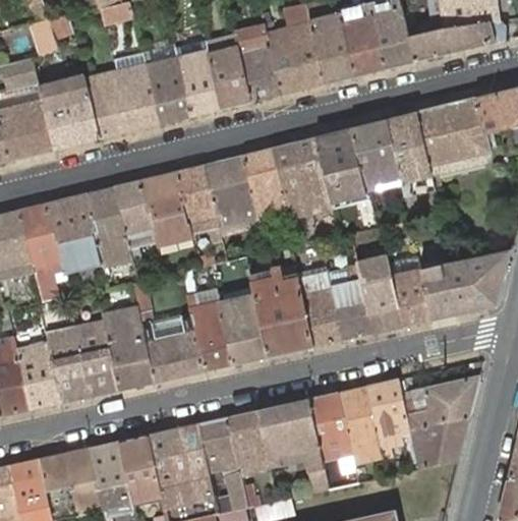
[(0,8),(5,7),(2,0),(25,0),(30,10),(36,10),(40,19),(48,17),(41,0),(0,0),(0,8)]
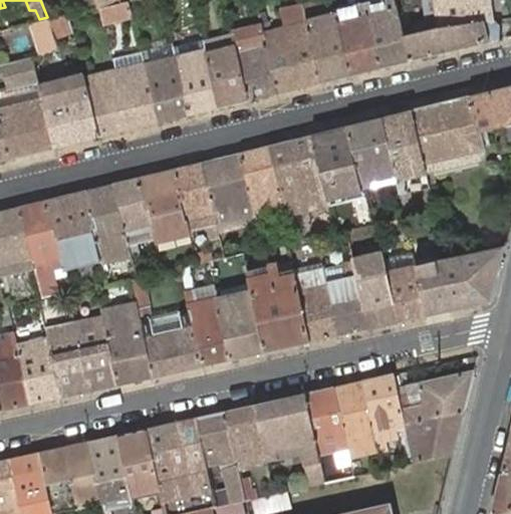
[(93,0),(97,8),(108,6),(106,0),(93,0)]
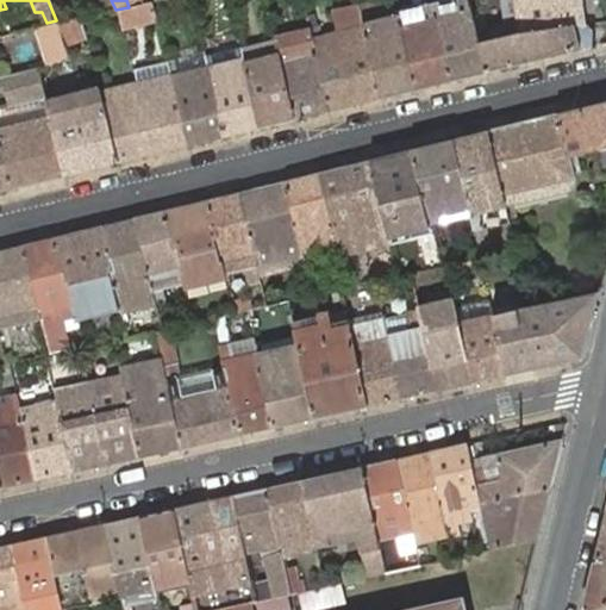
[(383,0),(356,6),(361,23),(379,98),(413,89),(395,16),(394,11),(392,0),(383,0)]
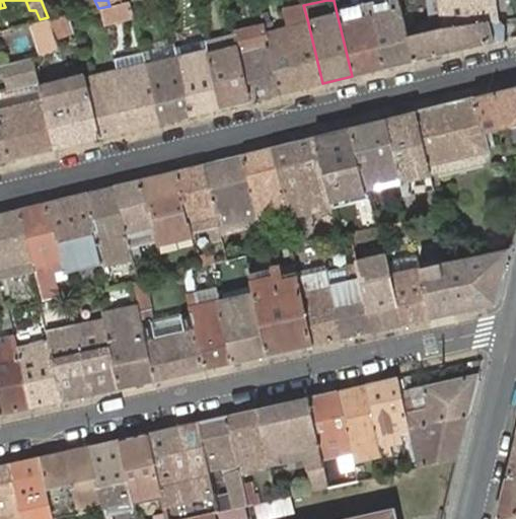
[(350,0),(351,5),(336,9),(337,13),(352,76),(381,69),(368,13),(366,13),(364,4),(366,3),(365,0),(350,0)]
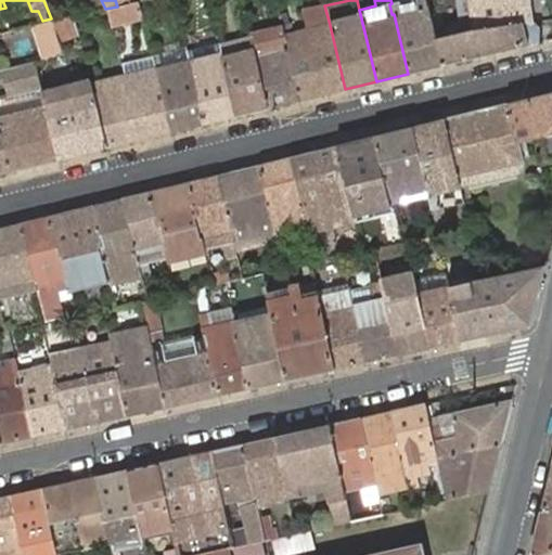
[(398,2),(392,3),(389,4),(392,14),(394,14),(408,74),(440,65),(434,39),(432,30),(423,0),(412,0),(414,10),(401,13),(398,2)]
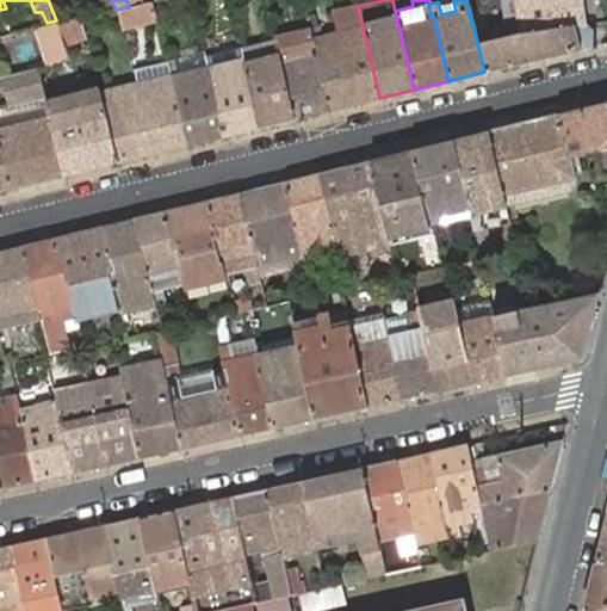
[(583,24),(578,0),(501,0),(506,26),(475,34),(477,43),(574,25),(583,24)]
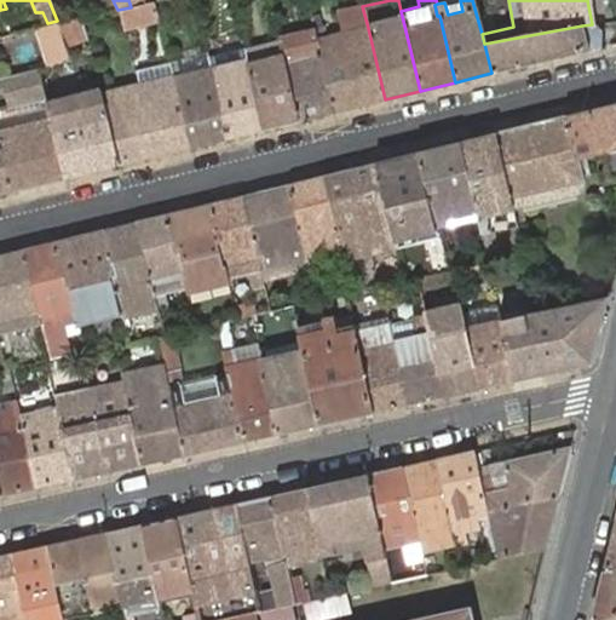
[(131,7),(117,10),(122,29),(157,21),(153,1),(145,3),(138,5),(131,7)]
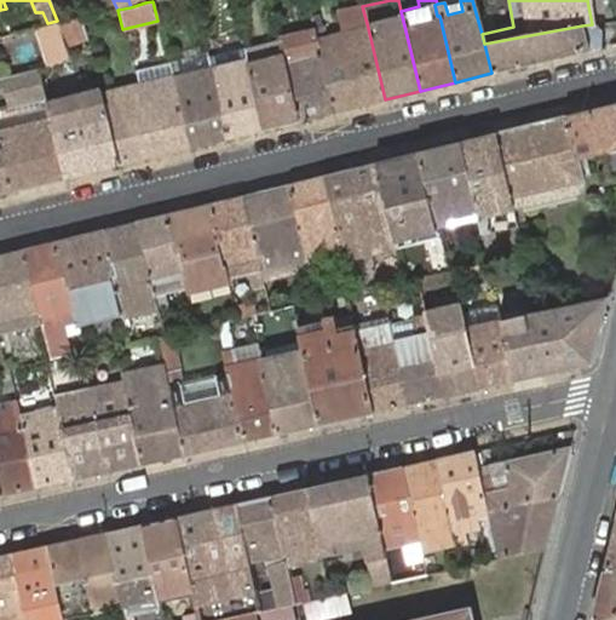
[(323,38),(321,28),(312,30),(312,32),(333,113),(385,99),(367,23),(362,6),(335,13),(340,34),(323,38)]
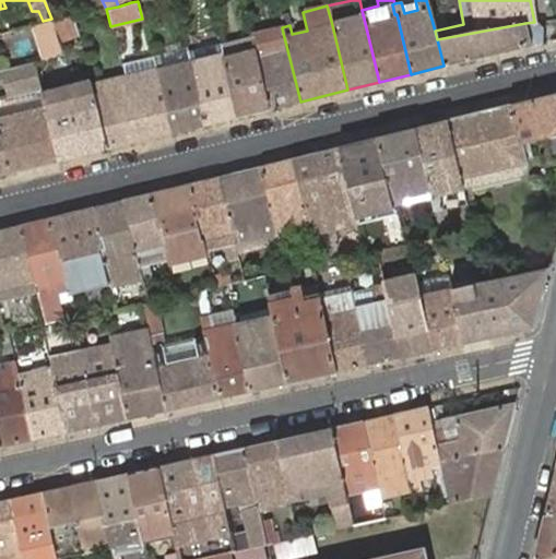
[(73,15),(51,19),(51,21),(59,40),(78,34),(73,19),(73,15)]
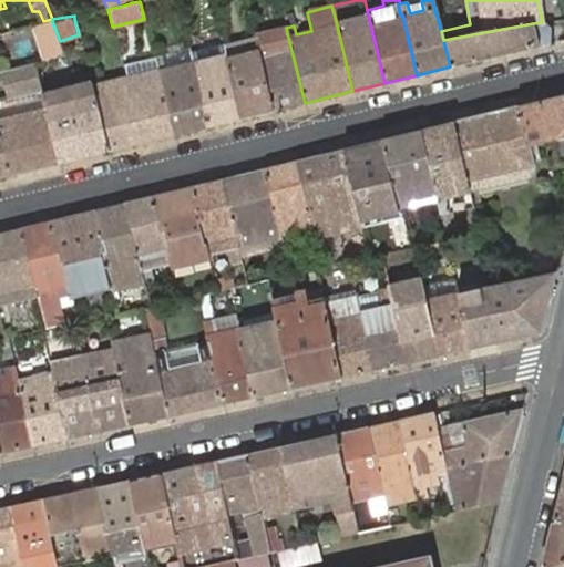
[(43,21),(30,24),(42,61),(51,59),(65,55),(60,41),(52,21),(52,19),(43,21)]
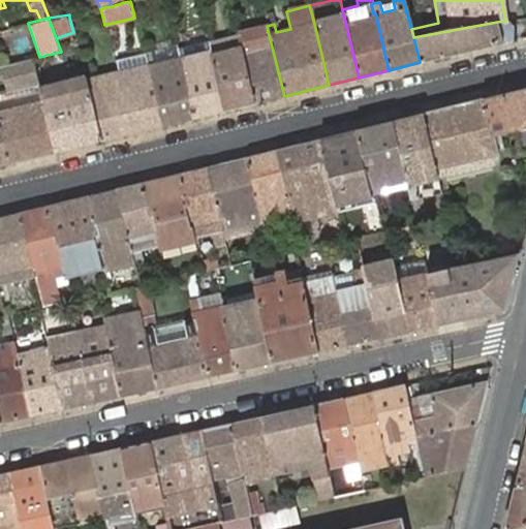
[(512,26),(505,21),(497,22),(413,37),(420,62),(502,42),(511,40),(513,33),(512,26)]
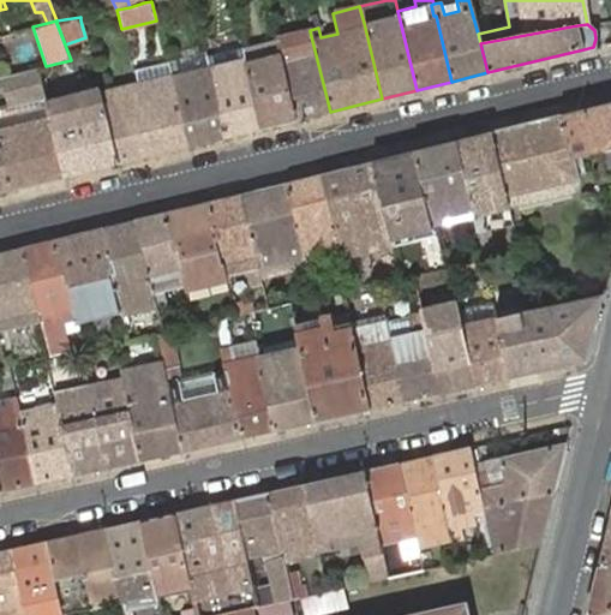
[(310,31),(275,40),(276,43),(279,57),(294,120),(330,112),(310,31)]
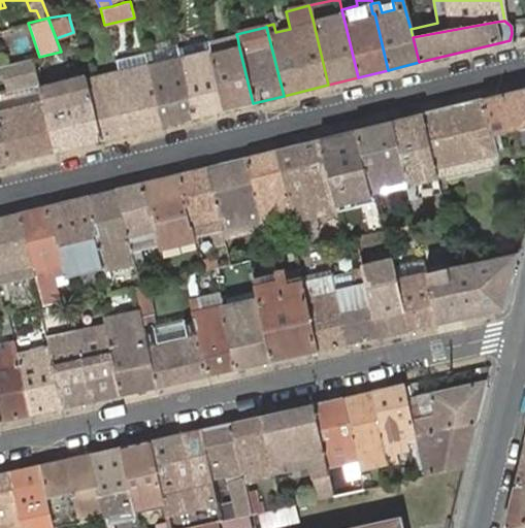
[(237,37),(207,44),(208,51),(209,57),(239,48),(237,37)]
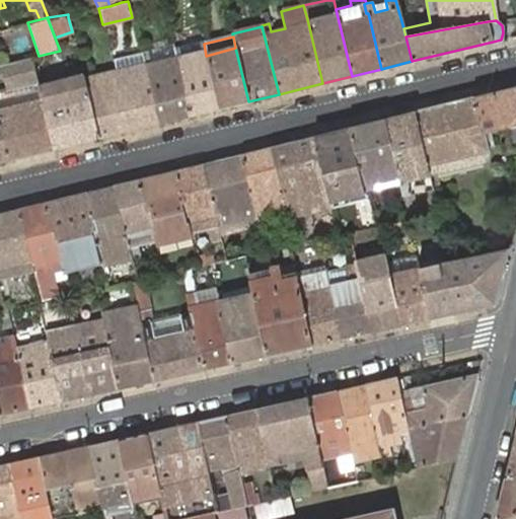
[(204,44),(203,40),(172,47),(175,57),(205,50),(204,44)]
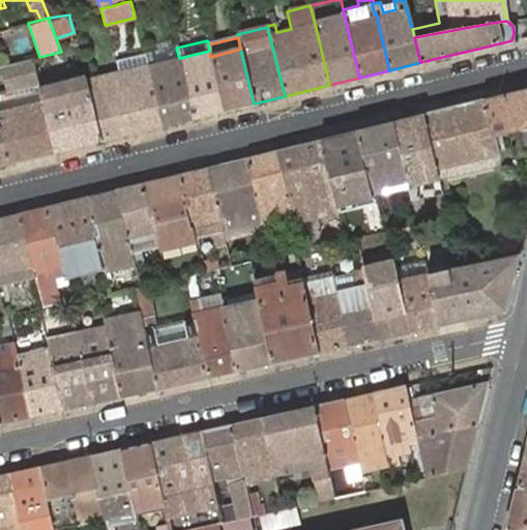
[(176,45),(150,52),(153,65),(179,58),(176,48),(176,45)]
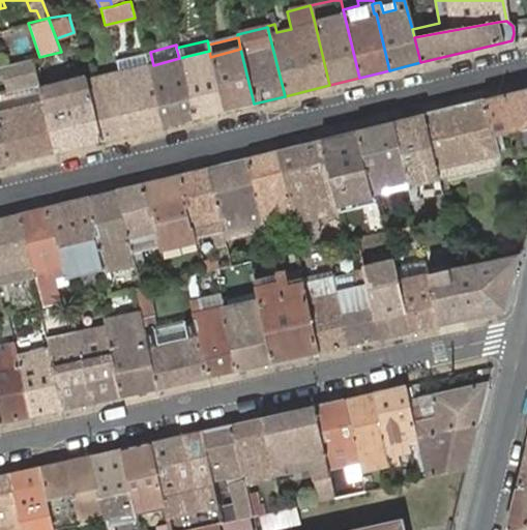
[(224,111),(254,104),(240,49),(210,57),(224,111)]
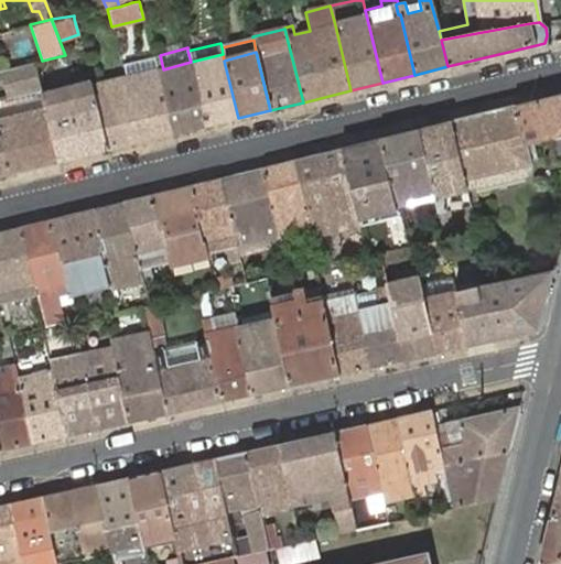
[(206,126),(238,118),(224,61),(223,54),(191,62),(206,126)]
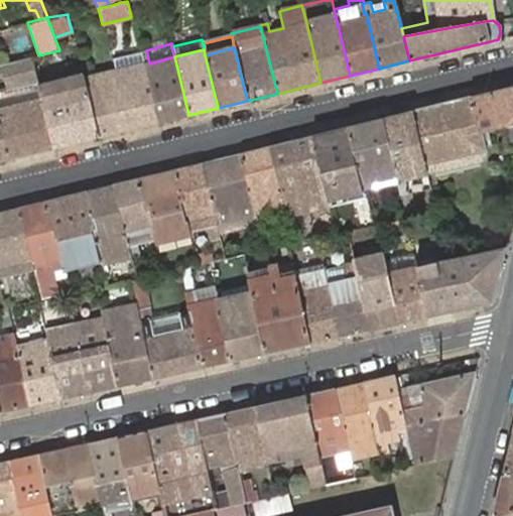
[(146,50),(141,51),(141,53),(144,65),(158,122),(188,115),(174,56),(149,63),(146,50)]
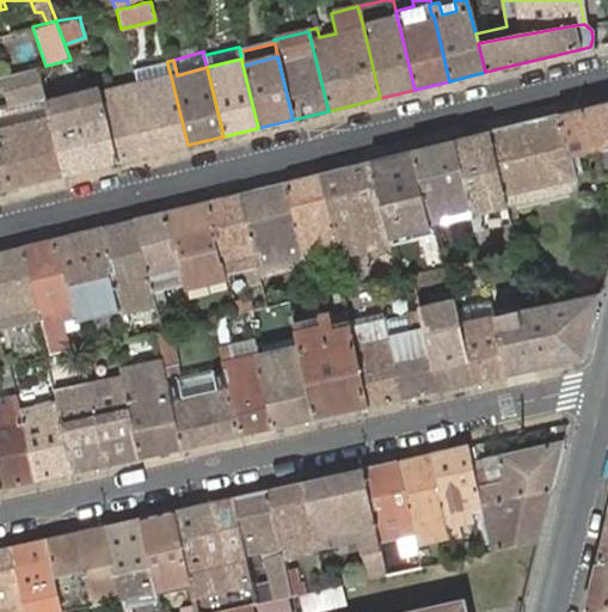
[(167,63),(130,72),(133,79),(134,85),(171,77),(167,63)]
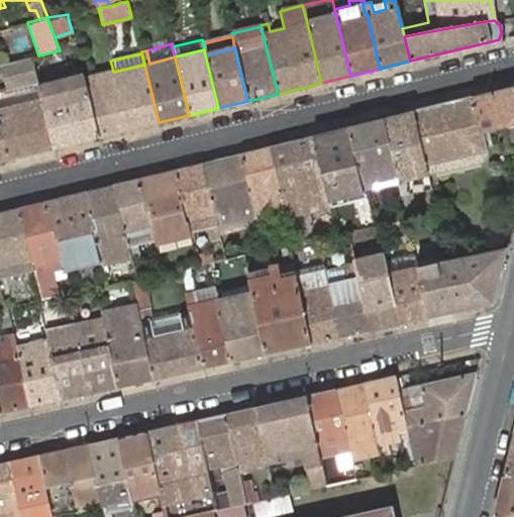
[(0,91),(37,83),(31,57),(0,64),(0,91)]
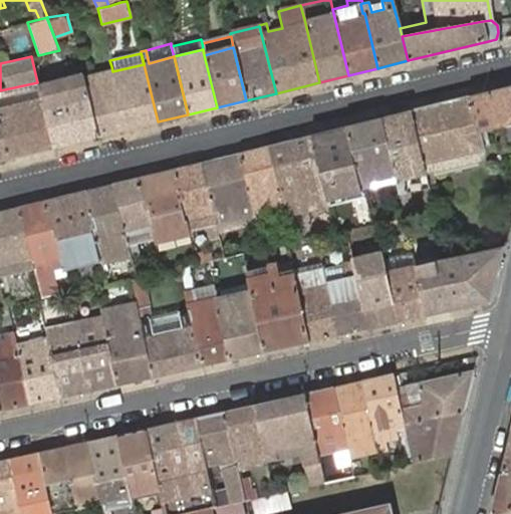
[(126,130),(158,121),(144,64),(112,71),(126,130)]
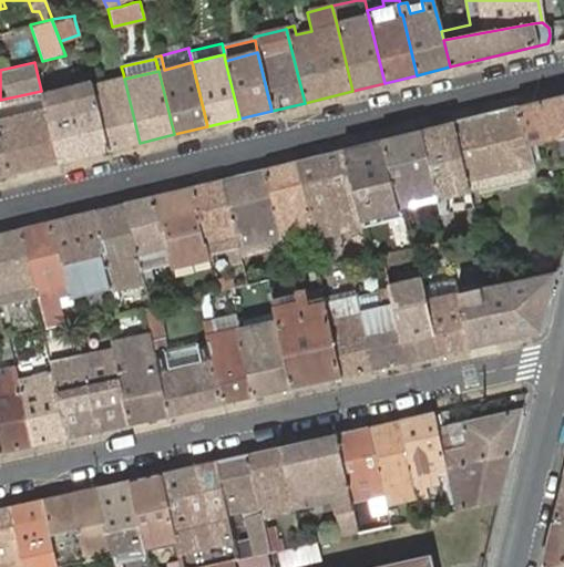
[(108,151),(140,143),(124,79),(123,73),(118,74),(119,81),(92,88),(96,107),(108,151)]
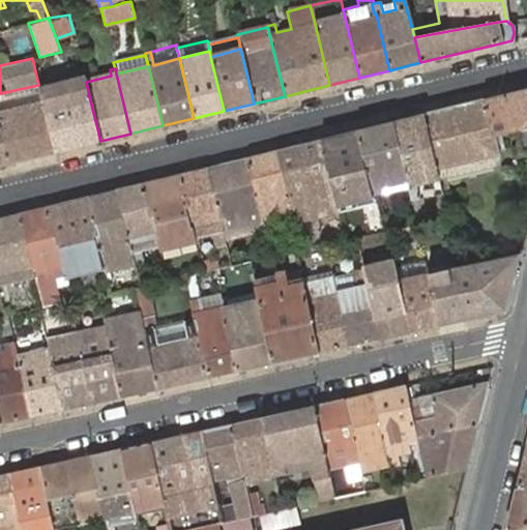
[(86,82),(85,78),(39,88),(40,95),(45,112),(55,152),(100,141),(90,100),(86,82)]
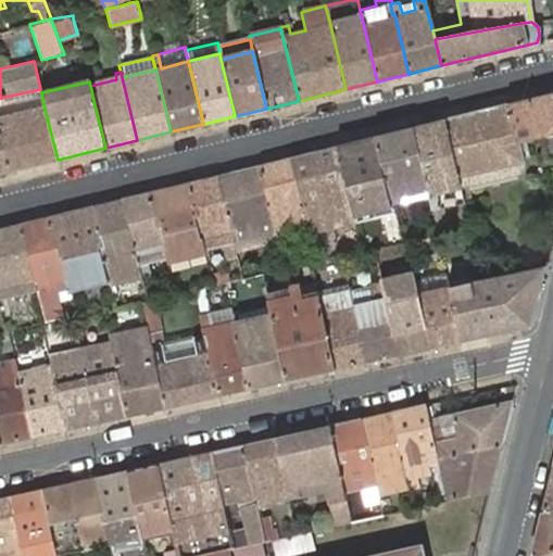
[(552,92),(506,104),(517,143),(525,141),(540,138),(552,134),(552,92)]
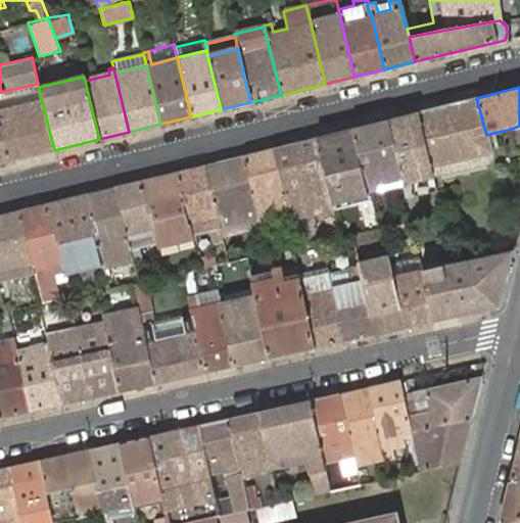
[(0,124),(9,161),(54,150),(44,110),(40,94),(34,95),(36,102),(0,110),(0,124)]
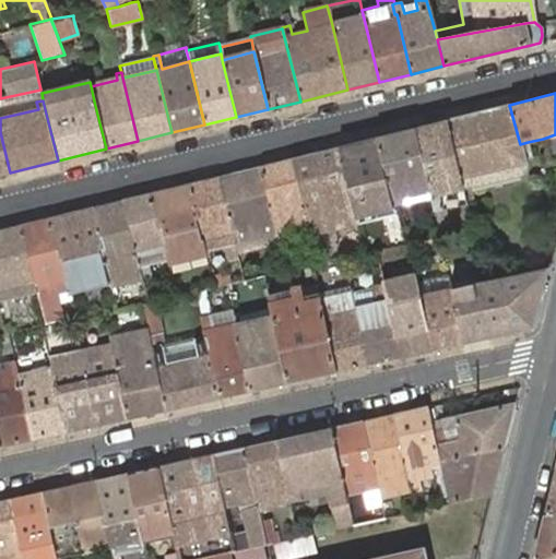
[(509,105),(446,120),(463,189),(492,182),(498,181),(517,177),(518,176),(519,176),(520,176),(521,175),(521,174),(522,174),(523,173),(523,171),(524,170),(524,169),(525,169),(525,168),(525,167),(525,165),(525,164),(525,163),(523,157),(520,144),(509,105)]
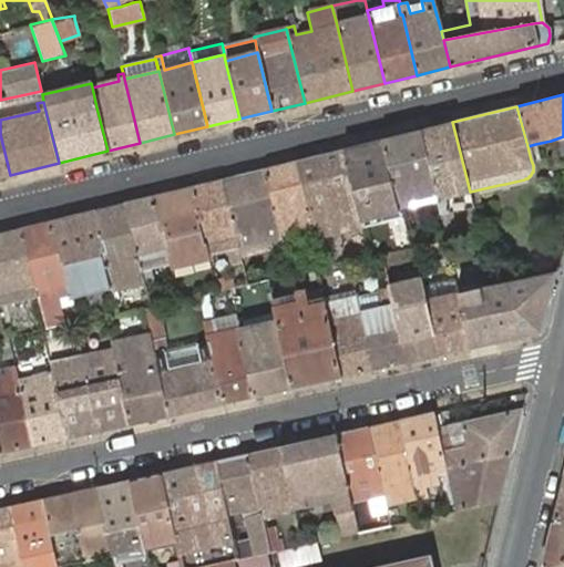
[(452,122),(419,131),(434,193),(441,215),(448,239),(457,237),(451,213),(473,207),(470,192),(452,122)]
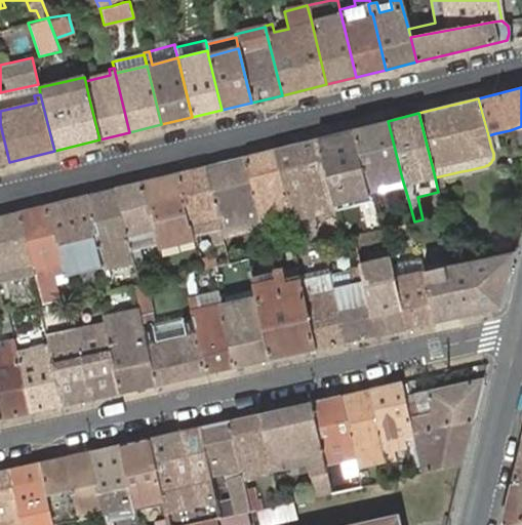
[(388,121),(354,129),(370,194),(376,192),(374,185),(402,178),(388,121)]
